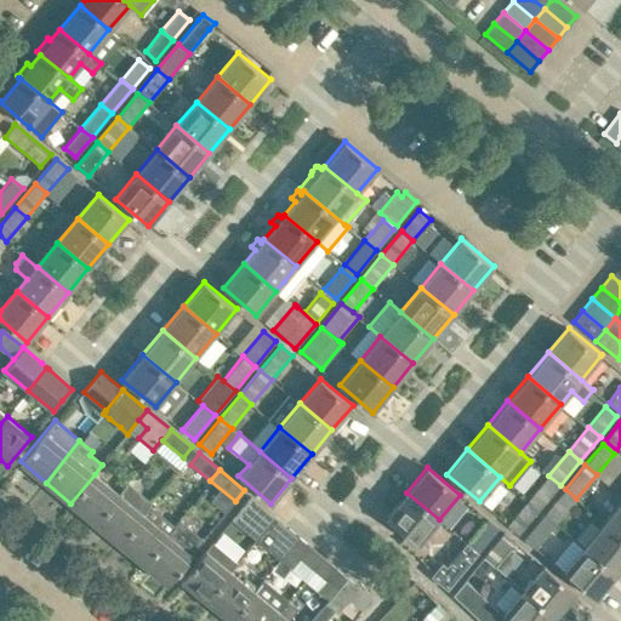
[(95,523),(118,494),(95,474),(70,503),(95,523)]
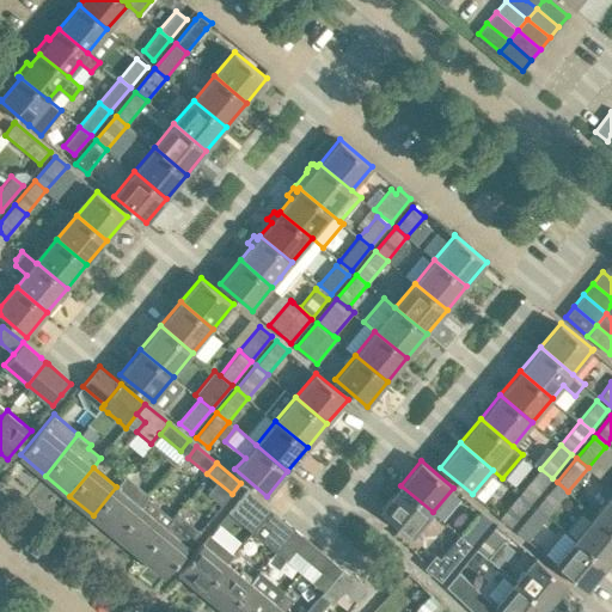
[(532,502),(552,478),(540,469),(520,493),(532,502)]
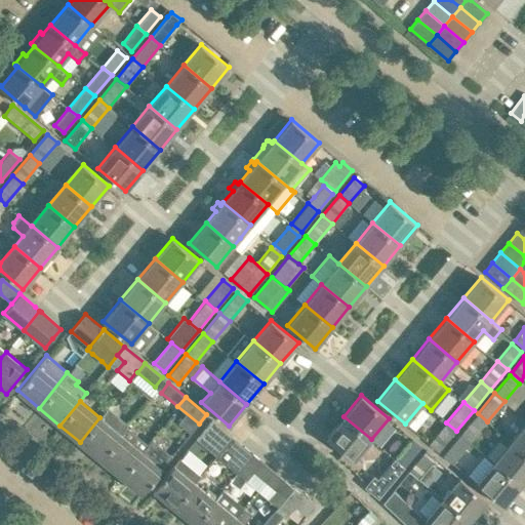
[(101,459),(127,427),(107,408),(99,417),(80,442),(101,459)]
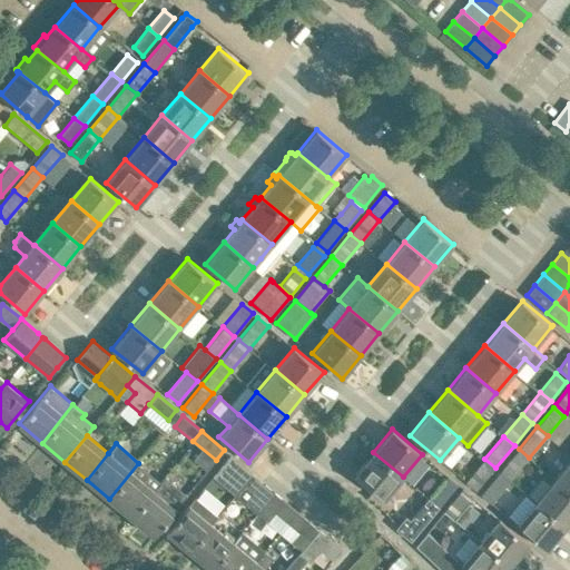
[(511,480),(529,458),(519,449),(500,471),(511,480)]
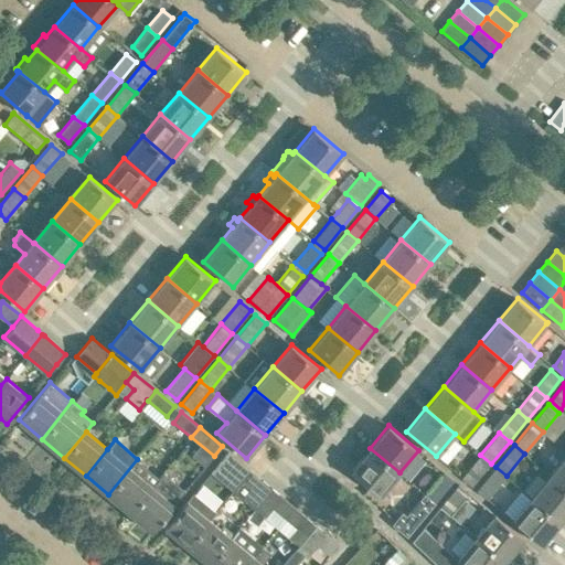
[(381,496),(400,472),(370,448),(351,470),(381,496)]
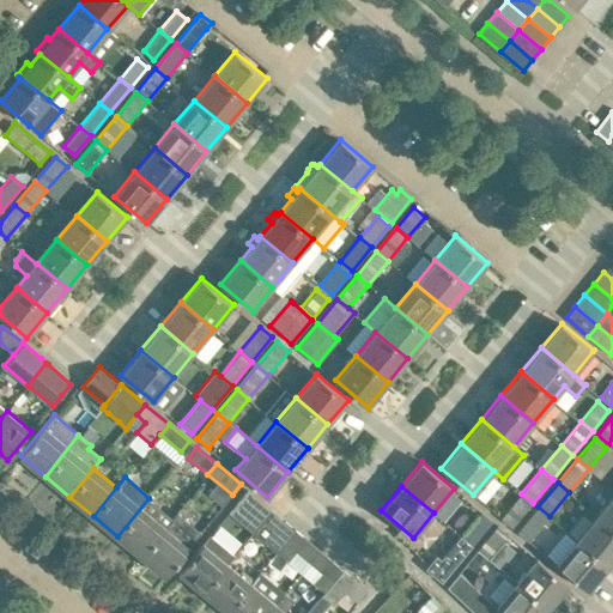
[(271,509),(252,493),(247,489),(238,499),(262,520),(271,509)]
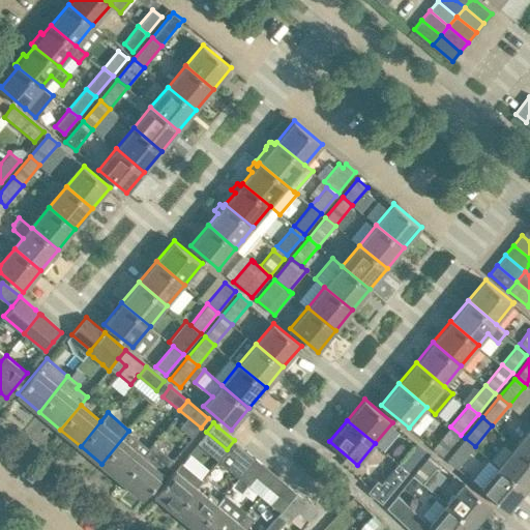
[(443,457),(461,435),(450,427),(433,448),(443,457)]
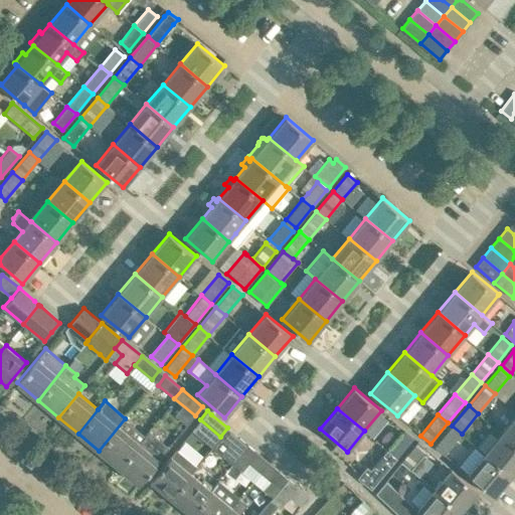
[(514,444),(514,414),(501,433),(514,444)]
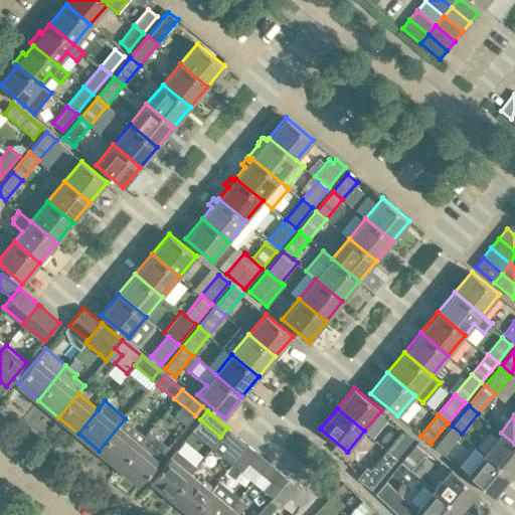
[(118,467),(138,443),(145,435),(125,418),(99,451),(118,467)]
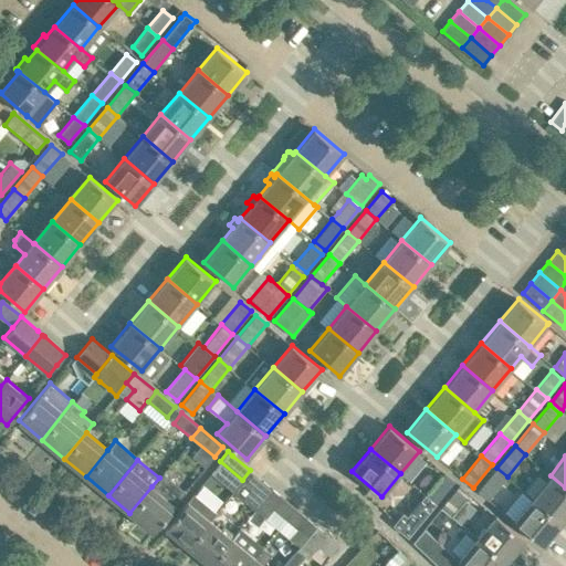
[(489,500),(507,477),(496,468),(478,491),(489,500)]
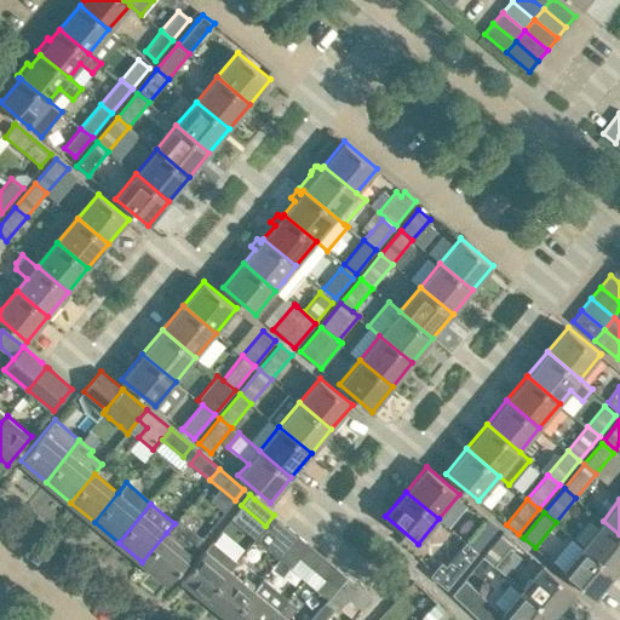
[(299,535),(285,523),(274,515),(265,526),(256,538),(280,558),(299,535)]
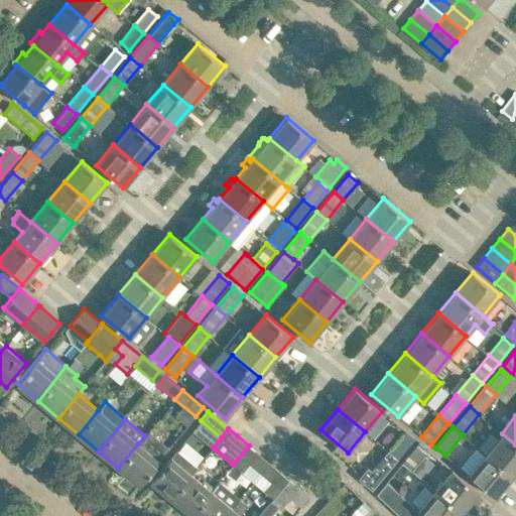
[(388,450),(397,459),(414,437),(405,430),(388,450)]
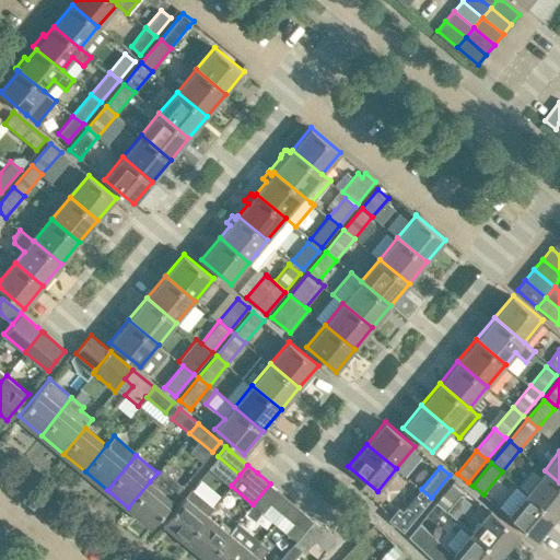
[(556,517),(559,511),(559,482),(545,470),(526,492),(556,517)]
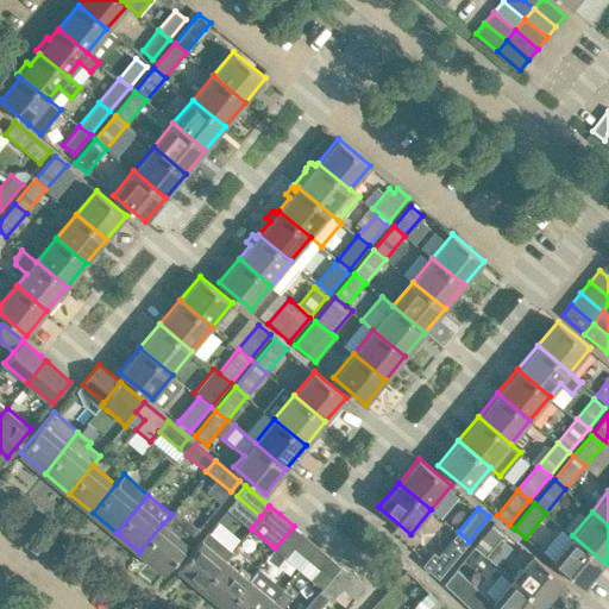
[(475,546),(485,556),(506,531),(495,521),(475,546)]
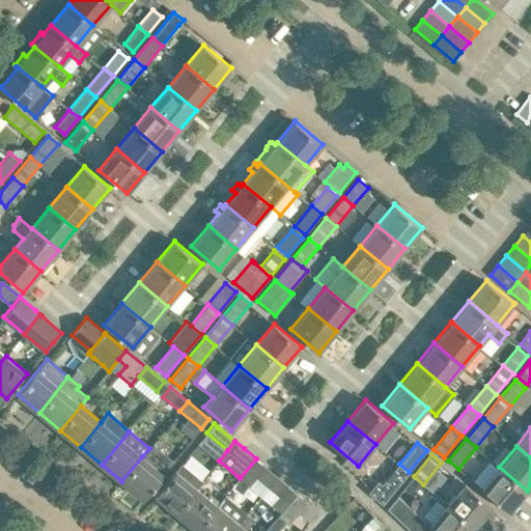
[(143,499),(164,474),(142,456),(121,481),(143,499)]
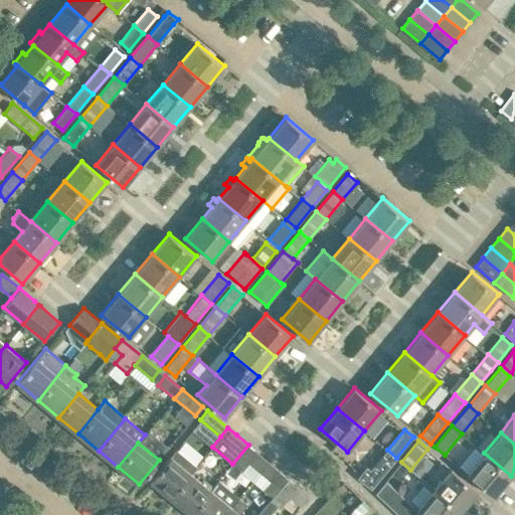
[(261,471),(269,462),(248,445),(232,464),(252,480),(261,471)]
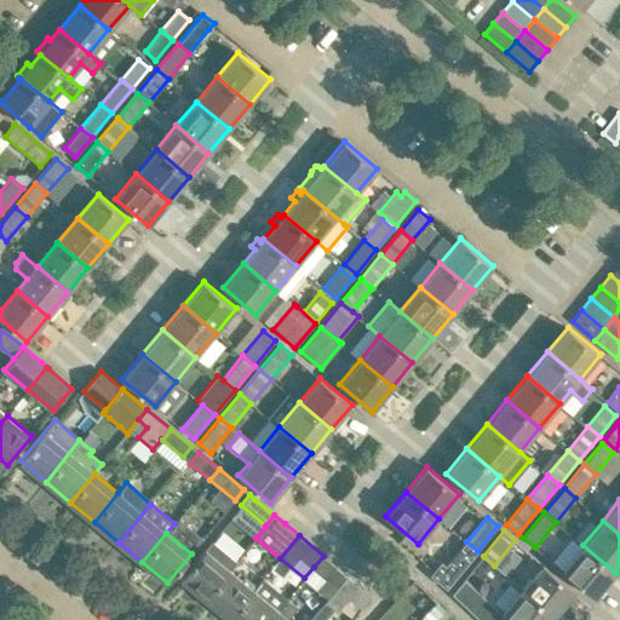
[(230,569),(237,561),(212,540),(206,549),(205,549),(181,578),(205,598),(230,569)]
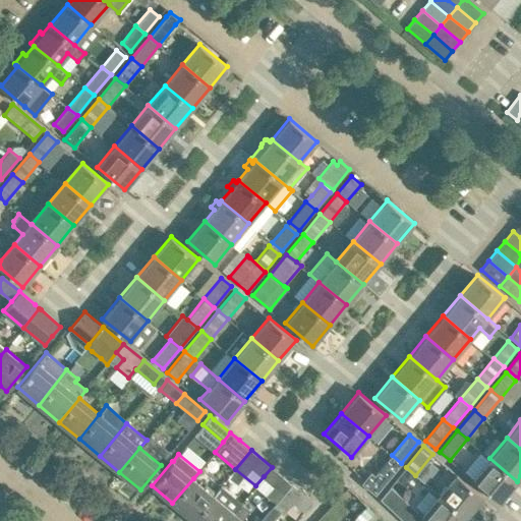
[(362,480),(361,482),(375,495),(375,494),(385,483),(401,463),(392,455),(375,475),(370,471),(362,480)]
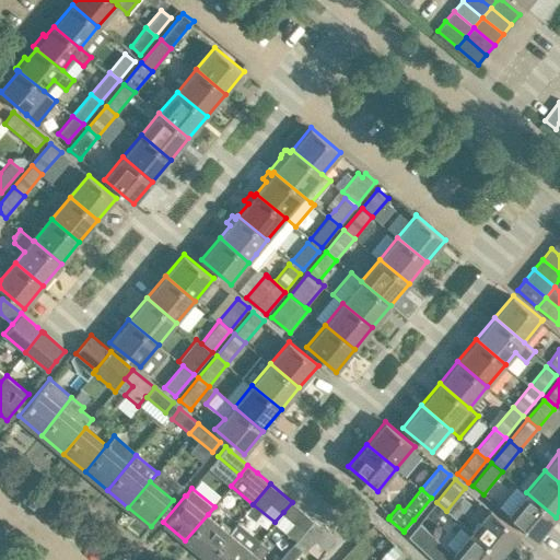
[(537,539),(556,517),(526,492),(508,515),(537,539)]
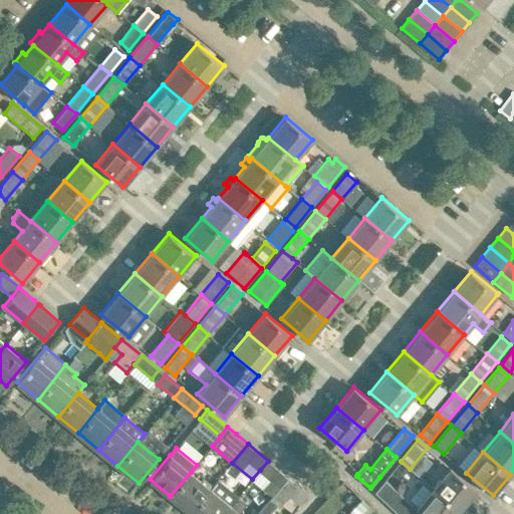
[(288,478),(268,461),(260,470),(274,482),(267,491),(272,496),(288,478)]
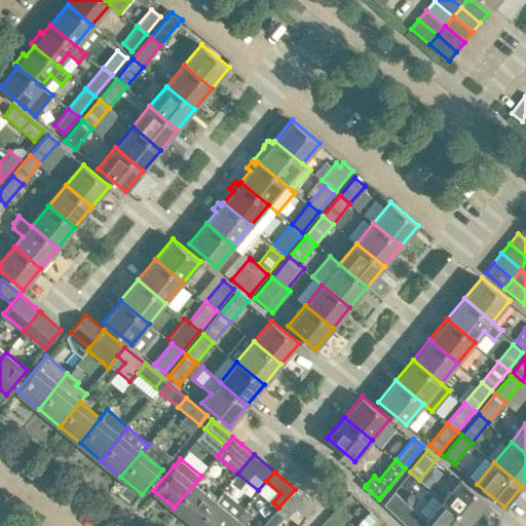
[(471,522),(488,500),(460,478),(443,498),(471,522)]
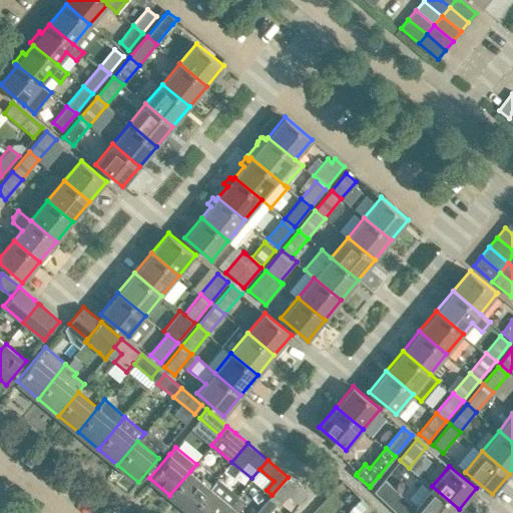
[(190,512),(210,488),(210,482),(203,476),(199,478),(190,471),(169,495),(190,512)]
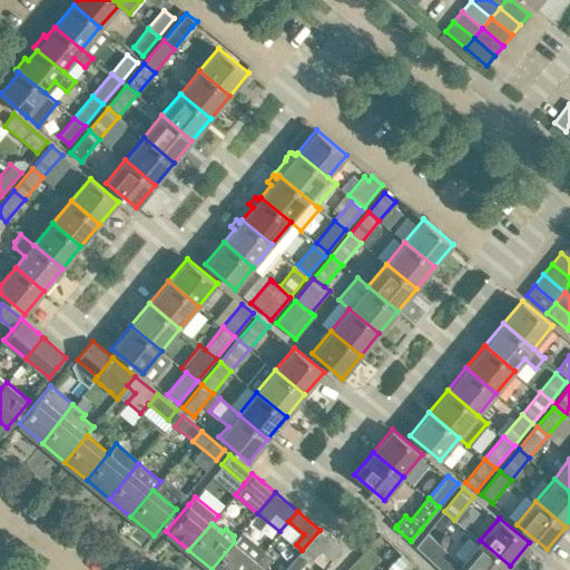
[(333,559),(342,548),(320,530),(302,550),(285,569),(298,569),(310,557),(312,558),(321,548),(333,559)]
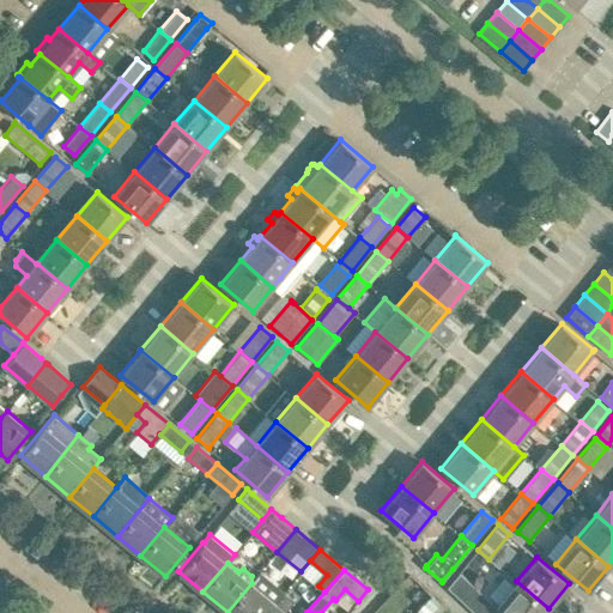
[(456,574),(448,584),(478,612),(504,612),(496,606),(459,571),(456,574)]
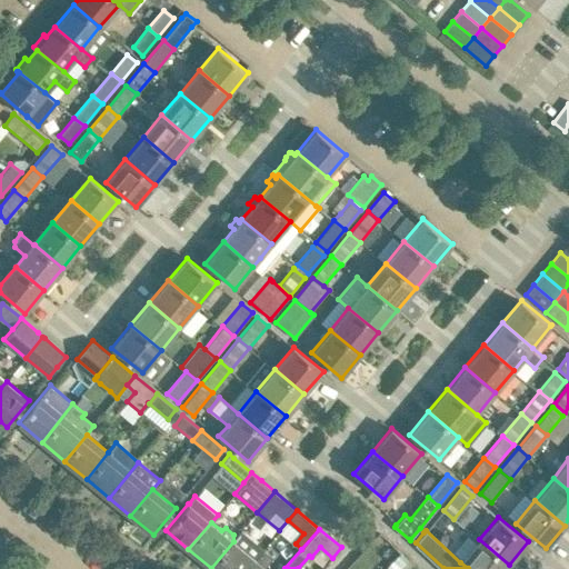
[(505,568),(509,565),(479,539),(460,562),(468,568),(505,568)]
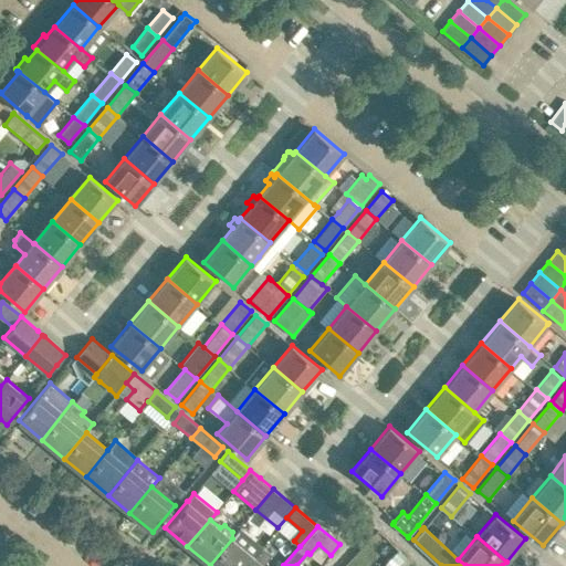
[(210,565),(244,565),(253,556),(232,538),(210,565)]
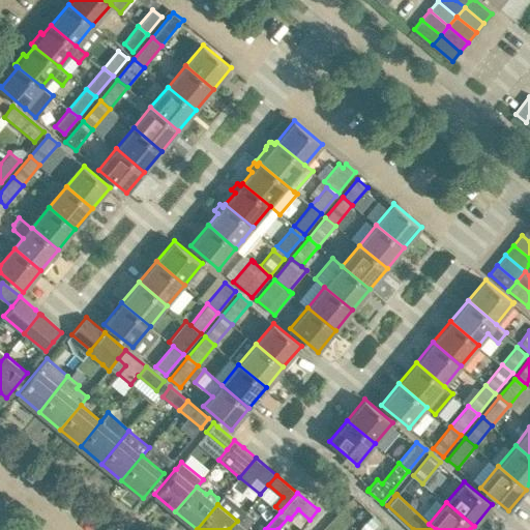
[(248,529),(246,528),(255,518),(245,510),(237,521),(229,529),(248,529)]
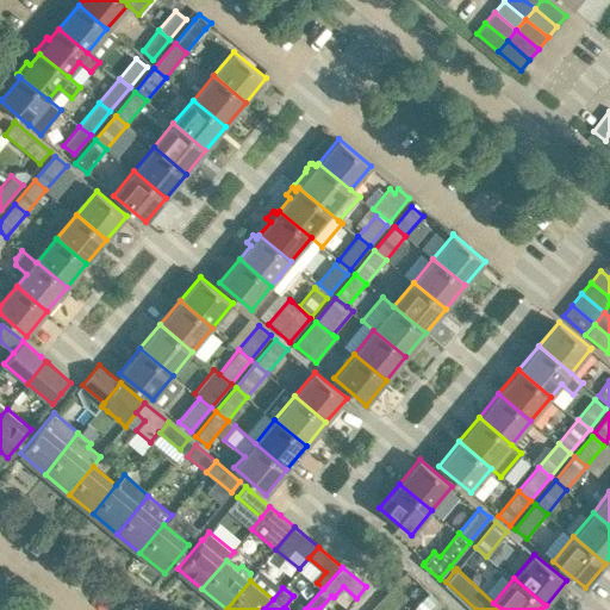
[(416,607),(415,608),(417,609),(428,609),(439,601),(430,592),(416,607)]
